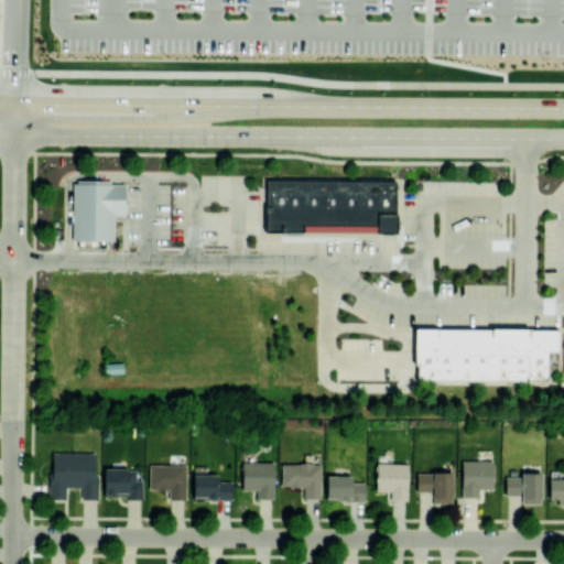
[(112,182),(123,182),(123,215),(112,215),(112,240),(72,240),(72,182),(75,182),(75,180),(109,180),(109,182),(112,182)]
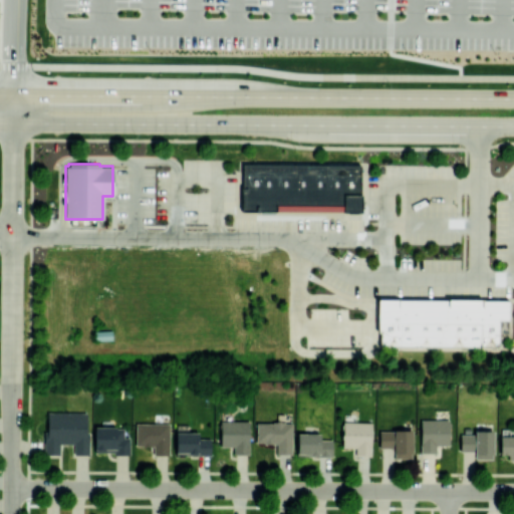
[(245,164),(245,210),(363,211),(363,164),(245,164)]
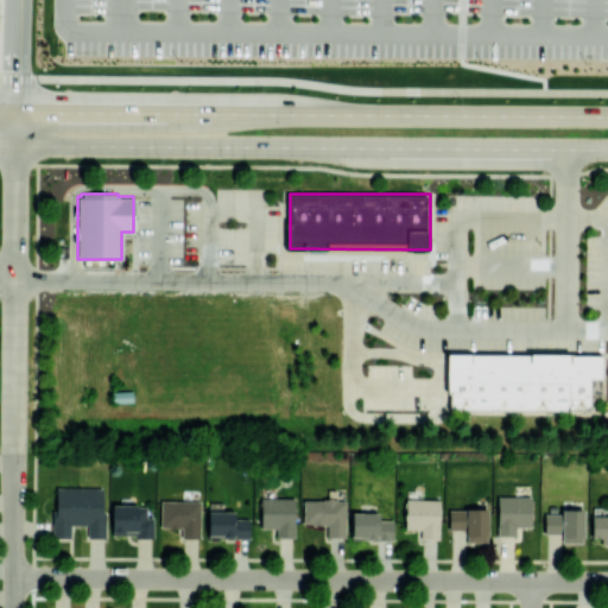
[(447,353),(447,393),(450,393),(450,410),(590,410),(590,379),(602,379),(602,354),(447,353)]
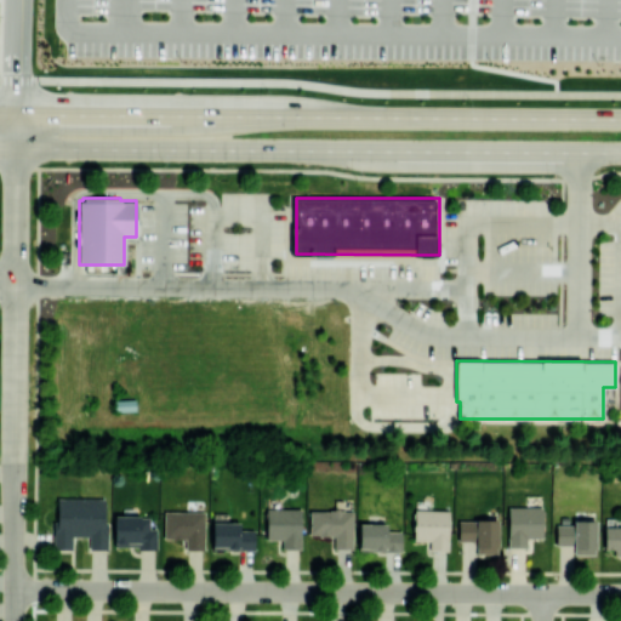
[(57,497),(103,497),(103,522),(108,522),(108,550),(89,548),(90,536),(72,535),(72,548),(52,548),(53,522),(56,522),(57,497)]
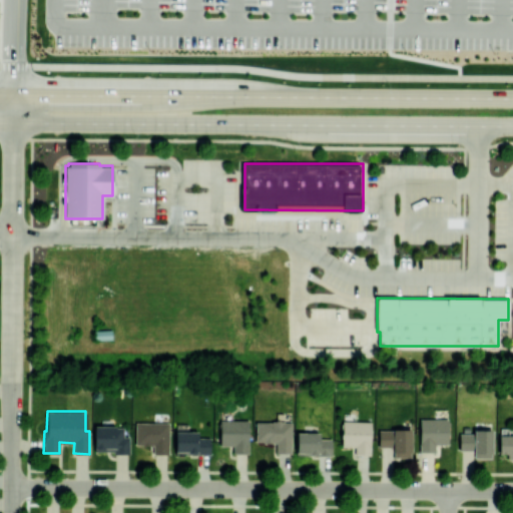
[(419,441),(419,418),(447,418),(447,444),(435,444),(435,452),(419,452),(419,444),(419,441)]
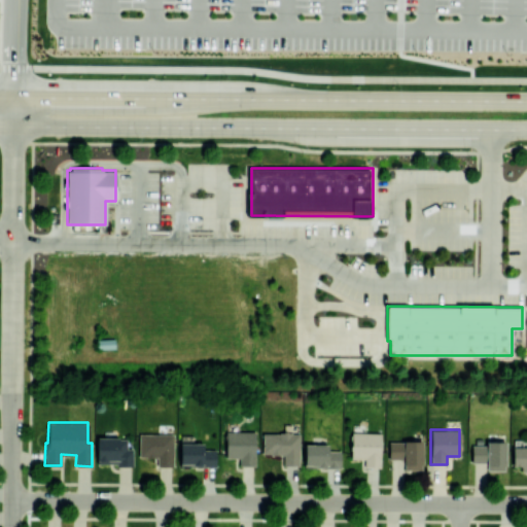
[(255,465),(240,465),(240,457),(225,457),(225,431),(255,431),(255,465)]
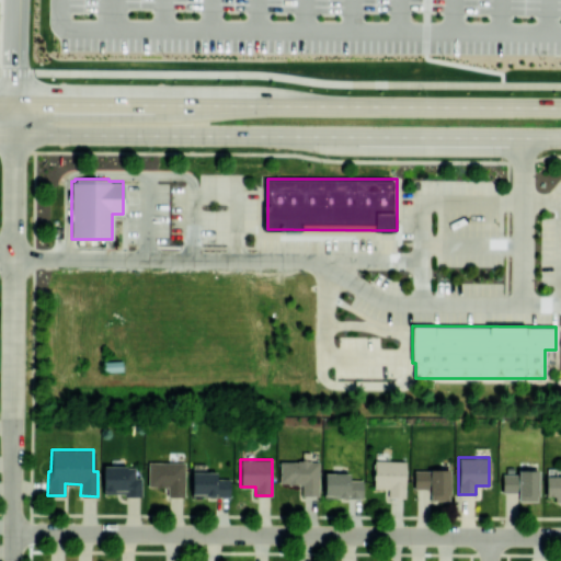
[(287,482),(279,482),(279,460),(297,461),(297,459),(310,459),(310,461),(319,461),(319,482),(319,495),(301,495),(301,484),(287,484),(287,482)]
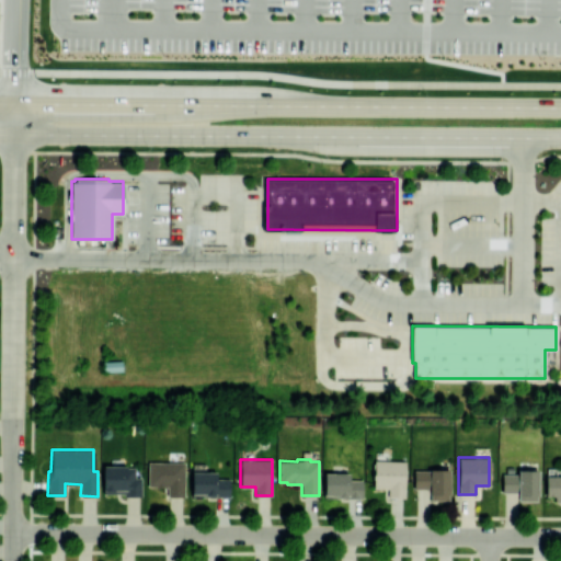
[(375,460),(405,460),(404,484),(404,497),(387,497),(388,488),(374,488),(375,460)]
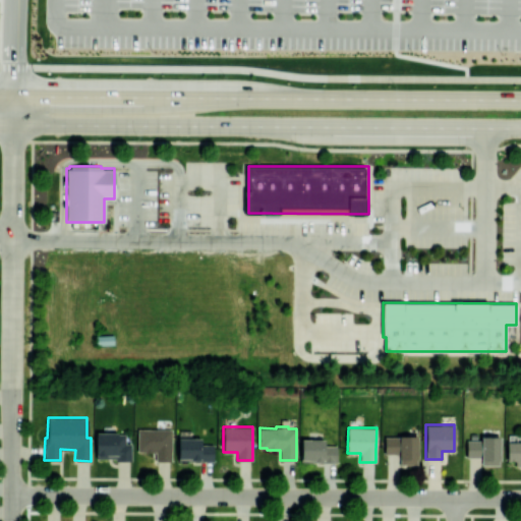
[(171,448),(171,452),(171,461),(155,461),(156,452),(136,452),(137,428),(171,428),(171,448)]
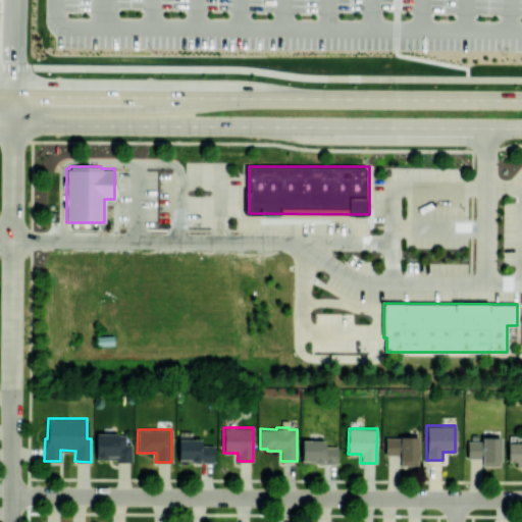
[(116,433),(124,434),(124,444),(132,444),(132,461),(115,461),(115,459),(95,458),(96,432),(116,433)]
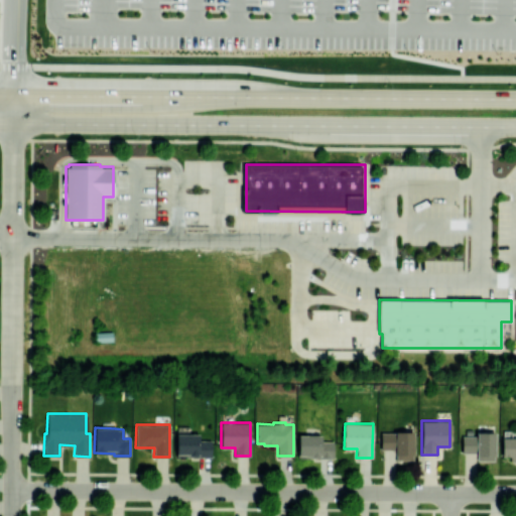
[(395,432),(395,431),(413,431),(413,455),(412,455),(412,460),(395,460),(395,455),(395,449),(380,449),(380,432),(395,432)]
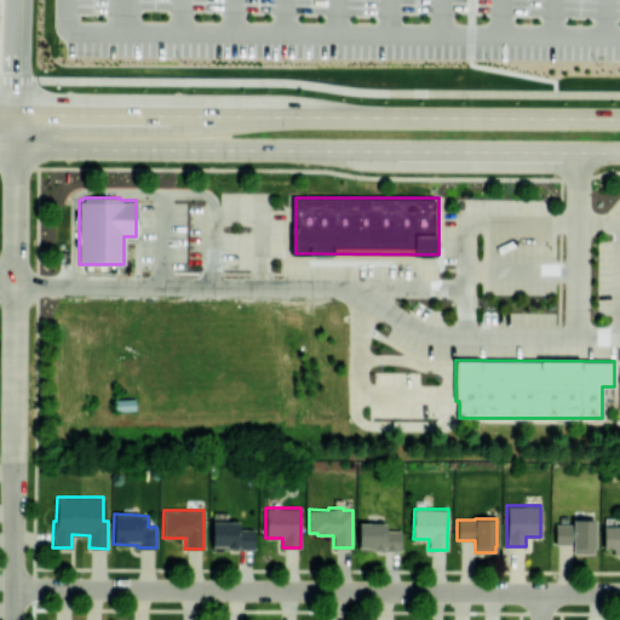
[(572,523),(572,520),(595,520),(595,547),(593,547),(593,554),(573,552),(573,547),(572,547),(572,544),(555,544),(555,523),(572,523)]
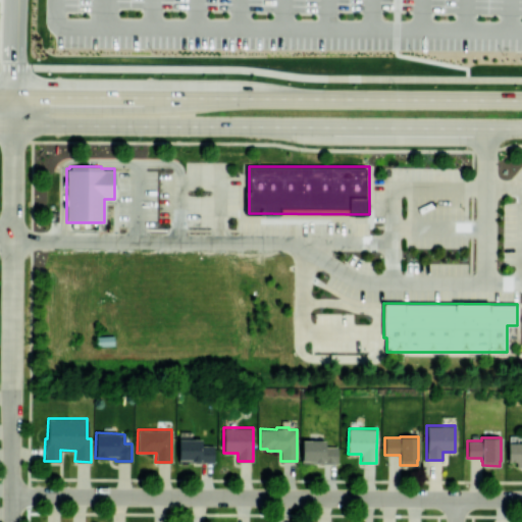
[(213,462),(201,462),(177,462),(177,438),(201,438),(201,445),(213,445),(213,462)]
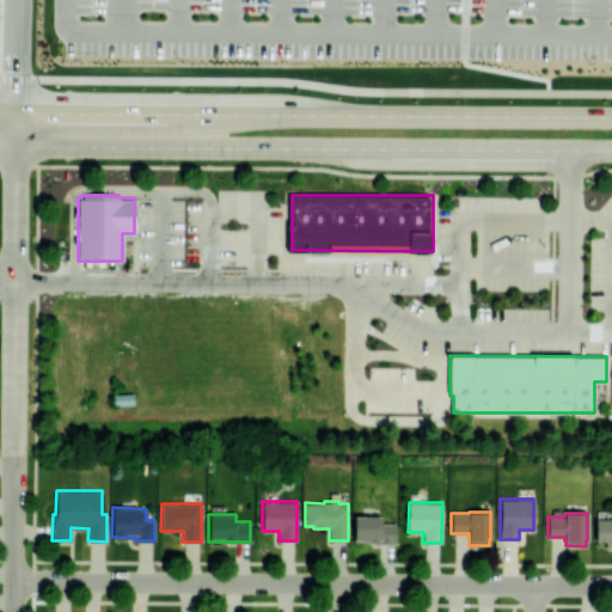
[(380,522),(395,522),(395,543),(380,543),(354,543),(354,515),(380,515),(380,522)]
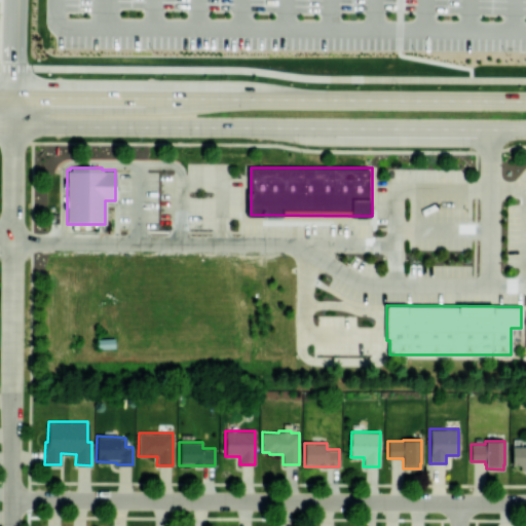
[(525,470),(520,470),(520,464),(512,464),(512,446),(525,446),(525,470)]
